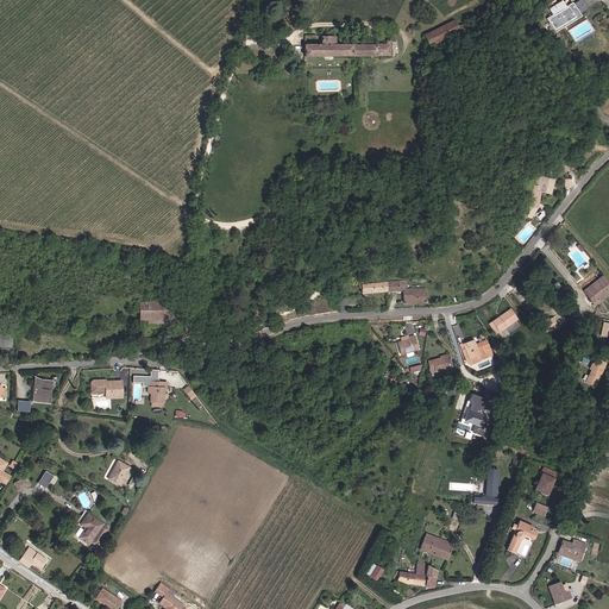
[(554,32),(581,17),(572,2),(546,18),(554,32)]
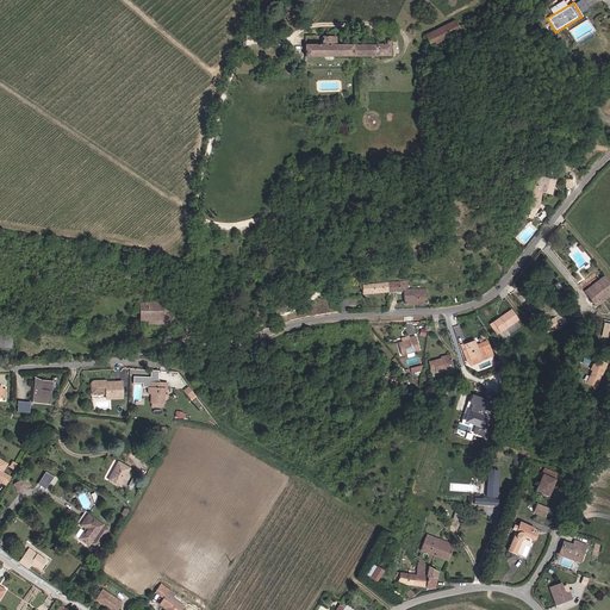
[(455,22),(446,26),(450,37),(460,33),(455,22)]
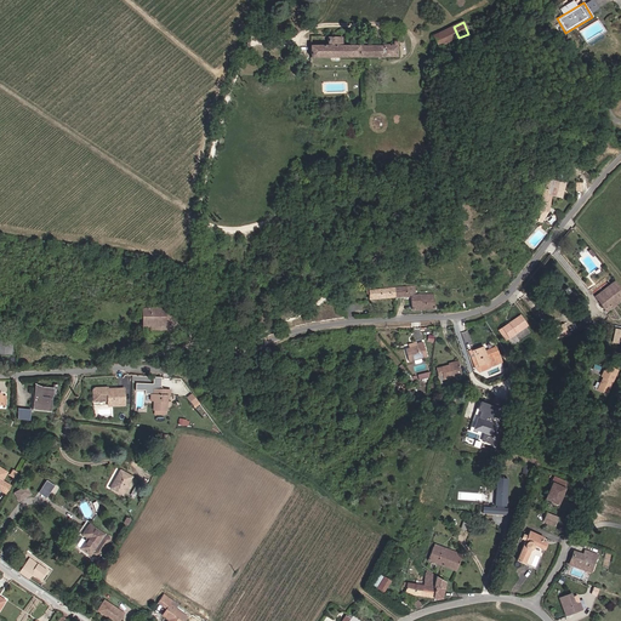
[(444,45),(459,38),(454,27),(439,33),(444,45)]
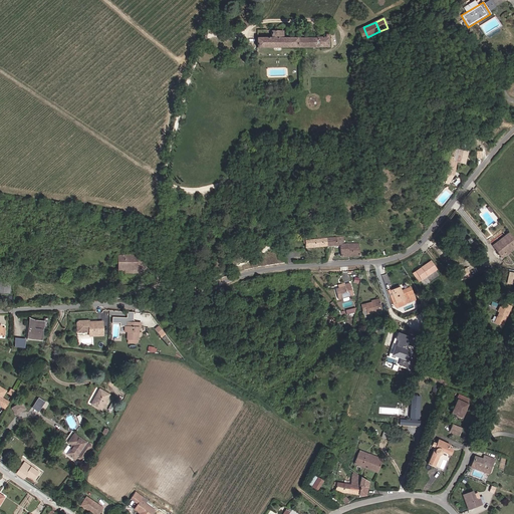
[(367,37),(363,27),(358,30),(362,39),(367,37)]
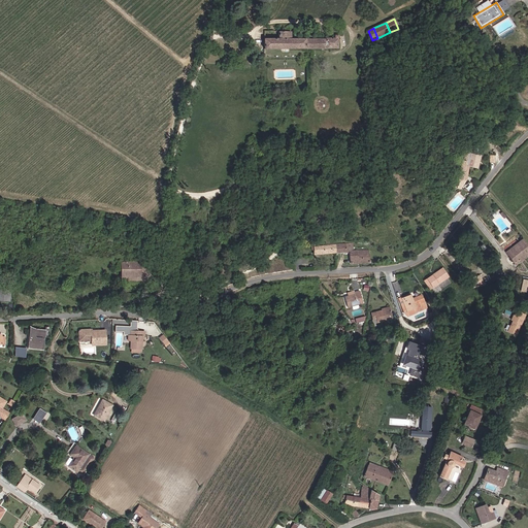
[(338,48),(337,35),(334,35),(334,39),(290,40),(290,33),(278,33),(278,40),(264,40),(264,50),(305,50),(338,48)]
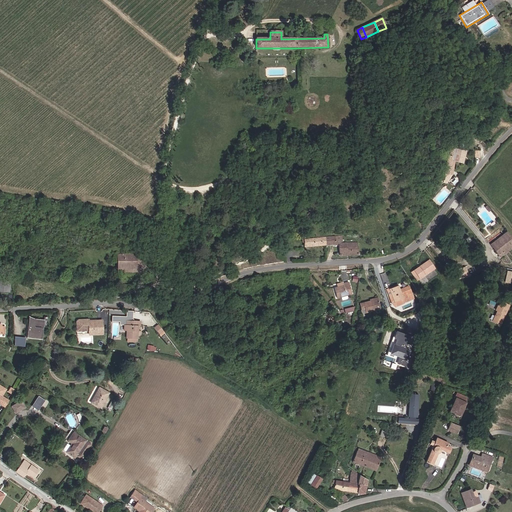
[(454,161),(458,162),(460,151),(454,150),(452,155),(450,155),(448,159),(447,159),(442,180),(446,180),(451,174),(454,161)]
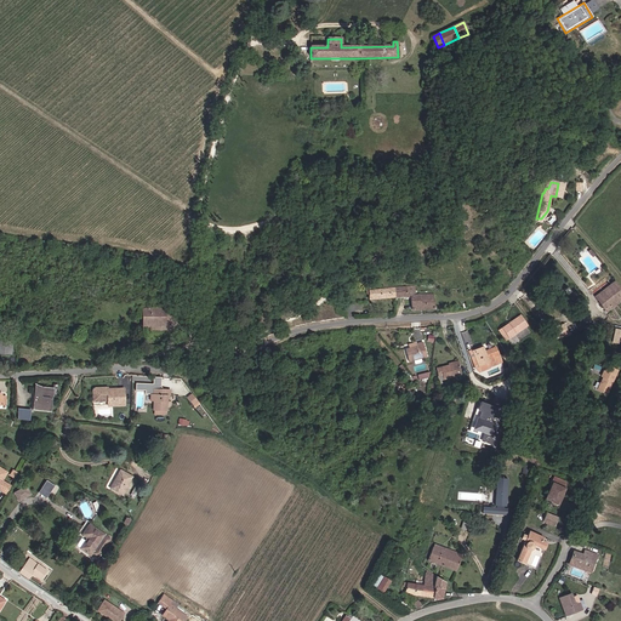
[(415,285),(393,286),(394,297),(411,296),(411,309),(426,309),(434,308),(433,295),(415,295),(415,285)]
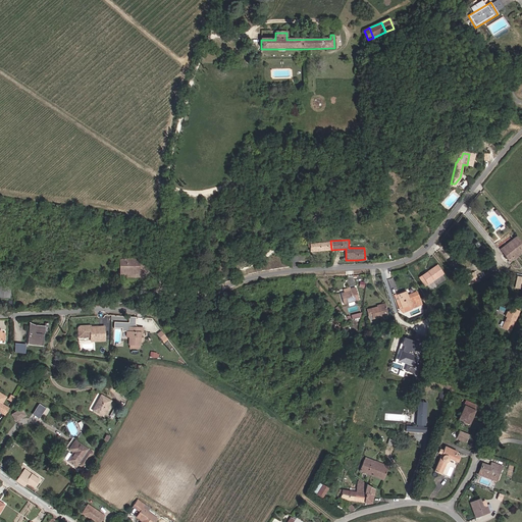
[(331,250),(330,241),(308,243),(306,243),(306,245),(308,245),(308,251),(331,250)]
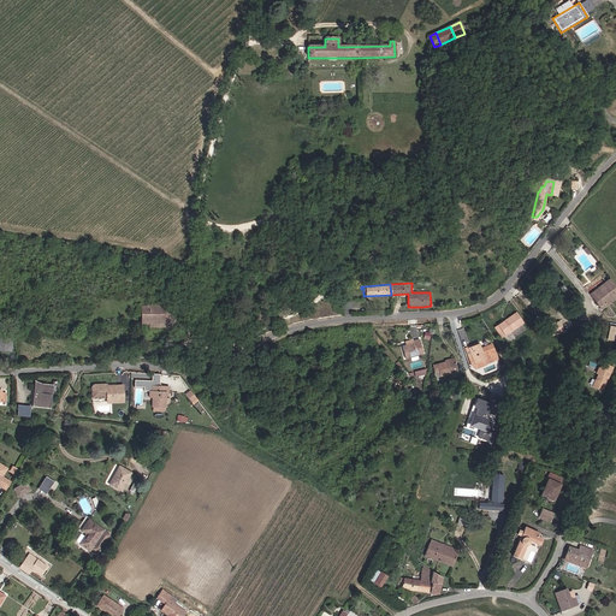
[(602,294),(608,302),(615,296),(615,290),(612,286),(602,294)]
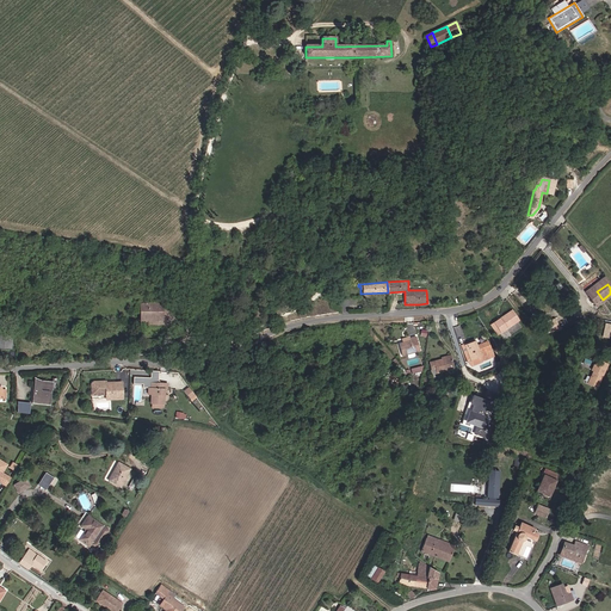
[(140,303),(140,321),(156,321),(156,319),(162,319),(162,303),(140,303)]
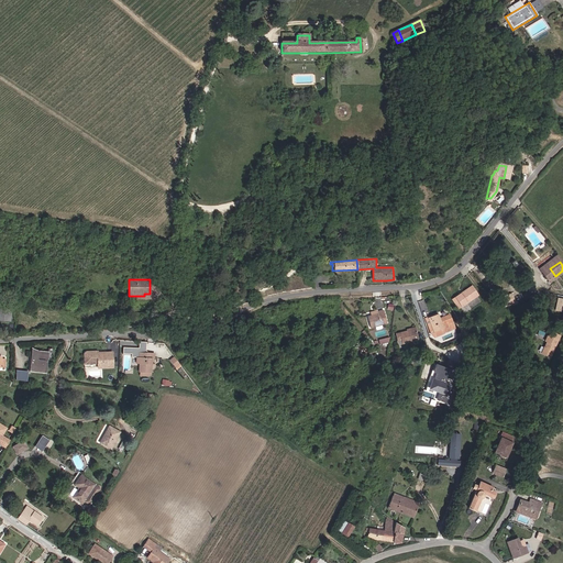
[(551,286),(560,297),(562,294),(562,279),(551,286)]
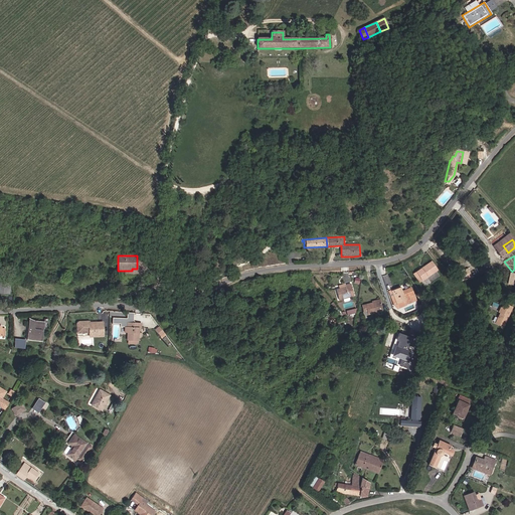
[(422,269),(418,272),(423,279),(438,270),(433,262),(426,266),(422,269)]
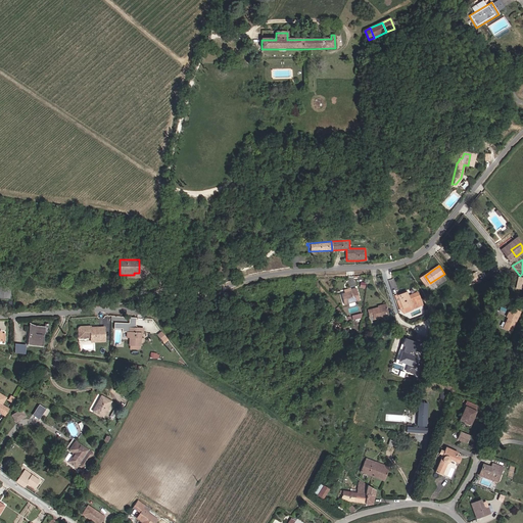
[(468,284),(481,282),(479,271),(466,274),(468,284)]
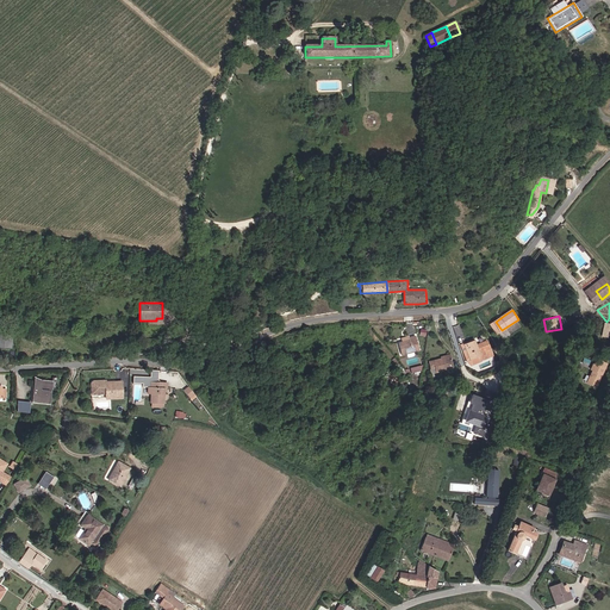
[(498,332),(502,330),(496,322),(492,324),(498,332)]
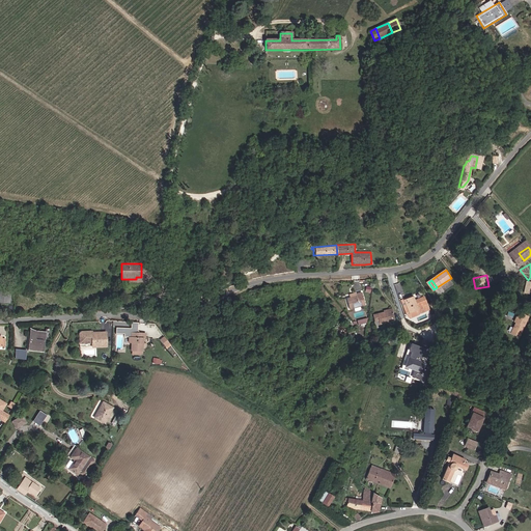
[(193,281),(192,304),(200,300),(201,282),(193,281)]
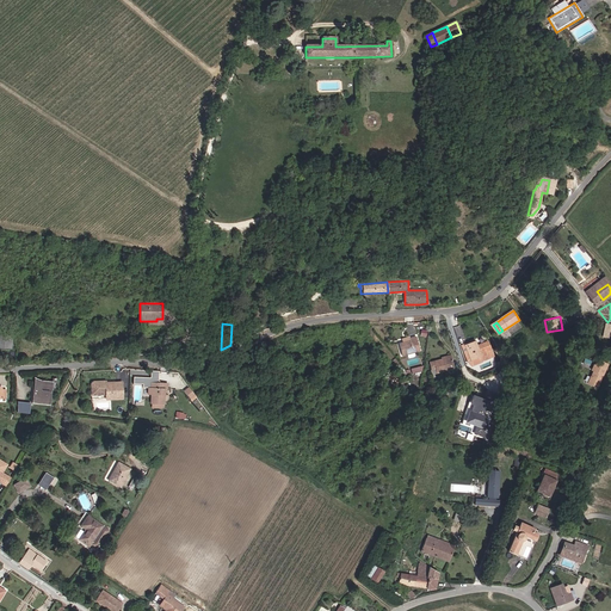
[(291,343),(308,339),(306,331),(289,334),(291,343)]
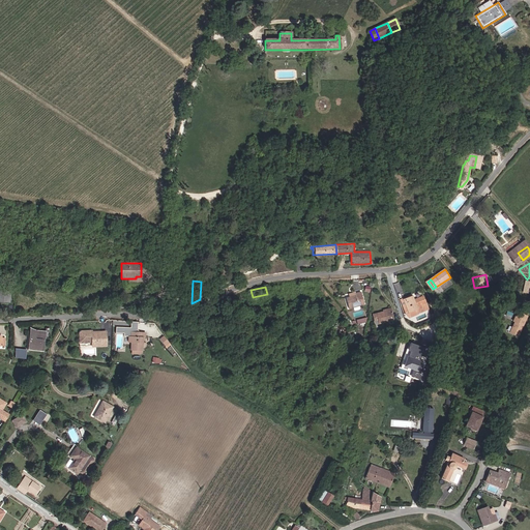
[(356,294),(357,296),(347,299),(350,307),(364,303),(361,293),(356,294)]
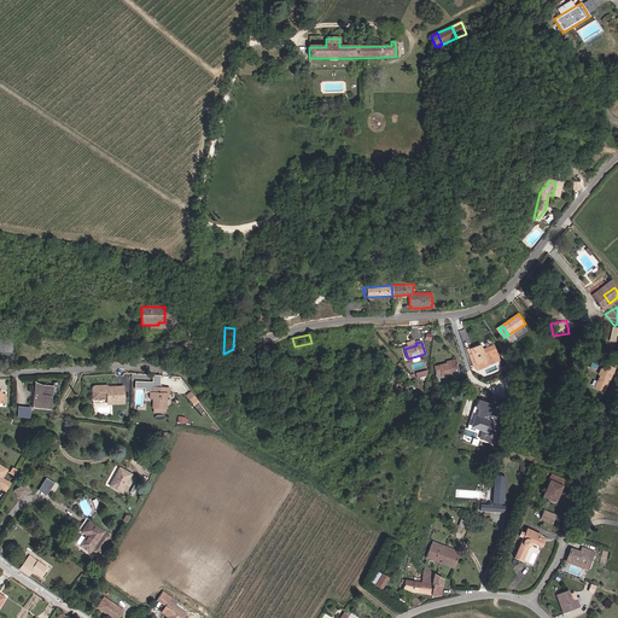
[(476,367),(478,366),(472,351),(482,347),(481,345),(468,350),(476,367)]
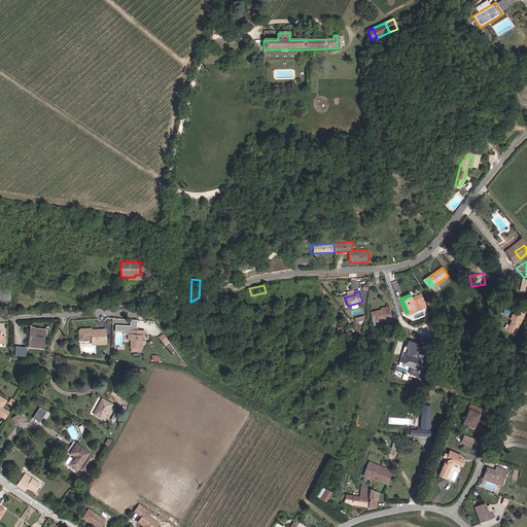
[(402,300),(408,312),(417,308),(418,312),(427,309),(421,295),(412,300),(411,295),(402,300)]
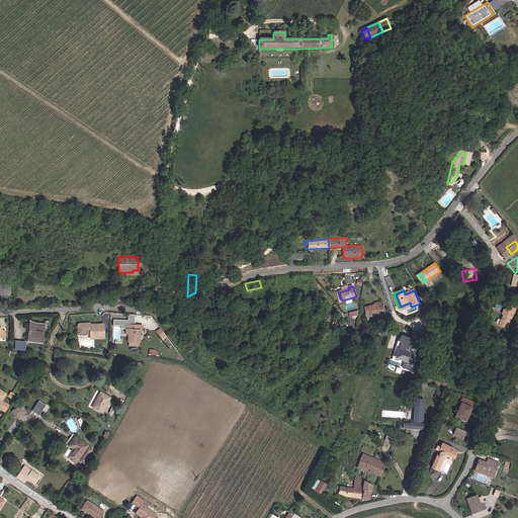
[(426,309),(431,307),(425,296),(424,294),(420,297),(426,309)]
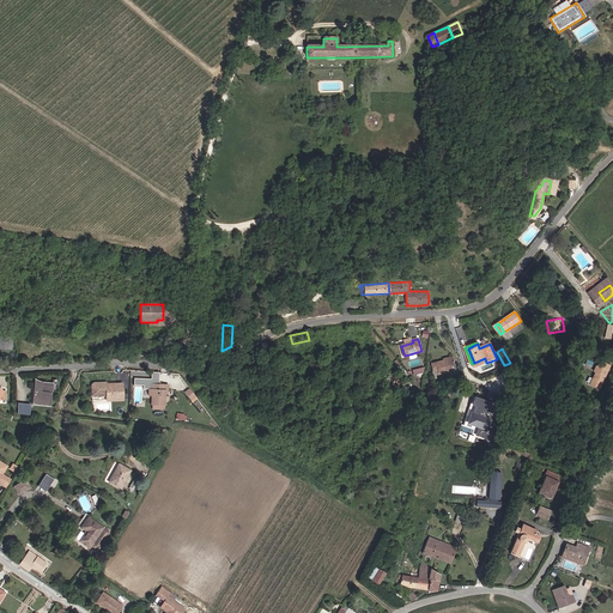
[(503,351),(510,363),(514,360),(507,349),(503,351)]
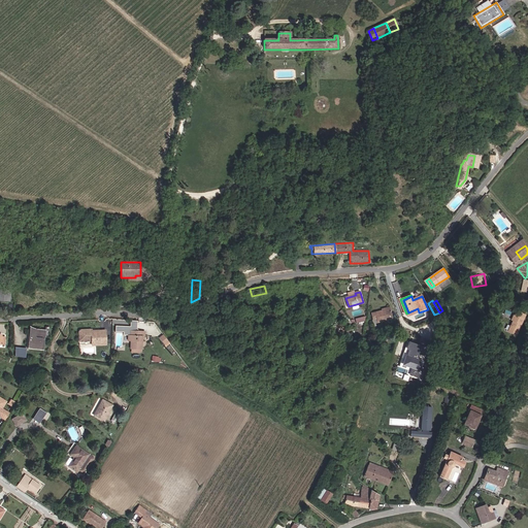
[(377,318),(380,322),(394,318),(391,308),(384,311),(383,309),(376,311),(376,312),(372,315),(373,320),(377,318)]
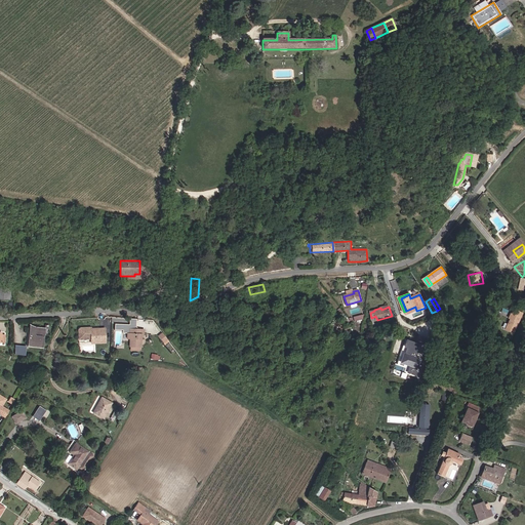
[(406,311),(404,312),(405,314),(408,317),(417,313),(416,311),(415,307),(406,311)]
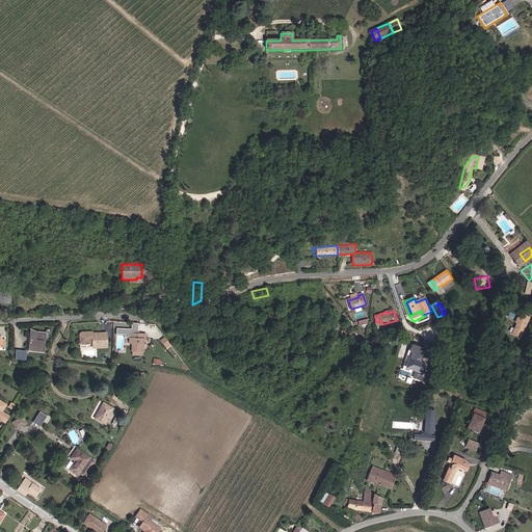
[(530,320),(521,315),(516,324),(519,325),(513,336),(521,339),(530,320)]
